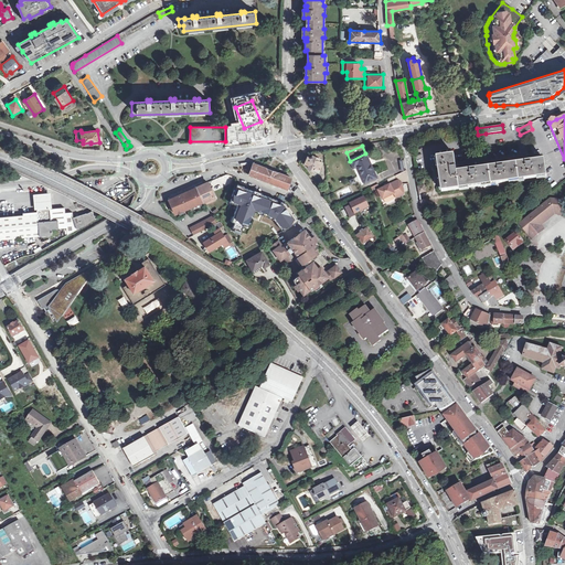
[(377,179),(365,153),(350,161),(354,169),(358,167),(365,184),(377,179)]
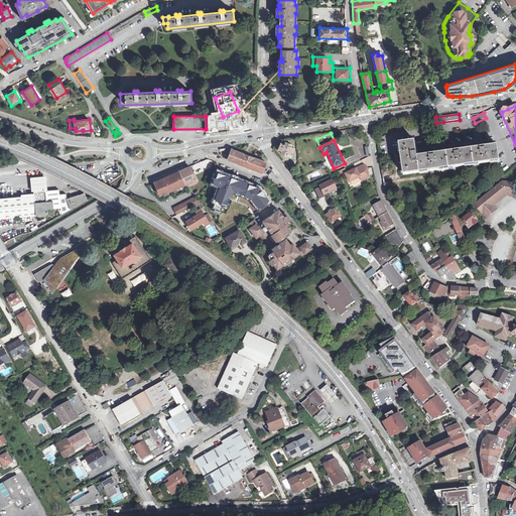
[(278,149),(282,150),(281,153),(290,157),(294,148),(290,147),(291,144),(285,142),(284,144),(281,142),(278,149)]
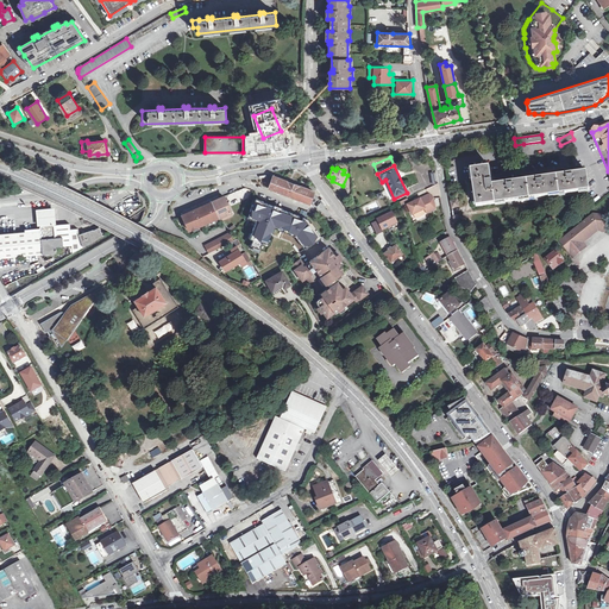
[(493,187),(493,186),(491,181),(490,181),(488,168),(470,170),(472,182),(479,181),(482,194),(473,195),(476,207),(504,202),(503,195),(516,194),(518,201),(535,199),(534,192),(547,189),(548,196),(565,194),(564,187),(577,184),(578,192),(589,190),(586,174),(572,176),(572,174),(565,175),(566,176),(542,180),(541,179),(537,180),(537,181),(513,184),(513,183),(506,183),(506,186),(493,187)]
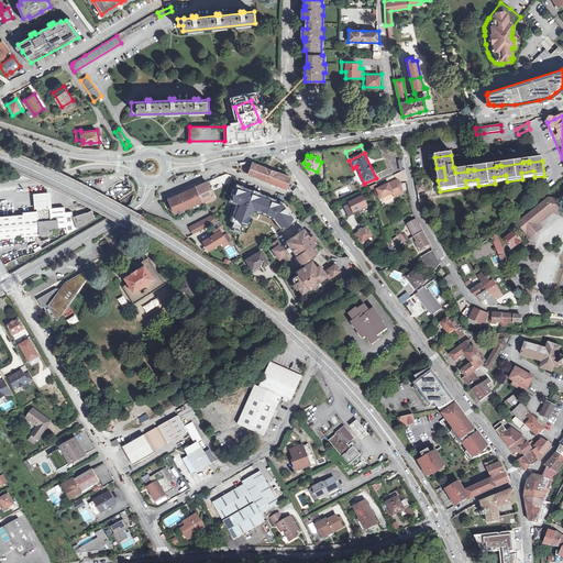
[(247,165),(246,168),(247,170),(250,172),(249,174),(287,188),(290,177),(253,163),(252,165),(250,164),(247,165)]
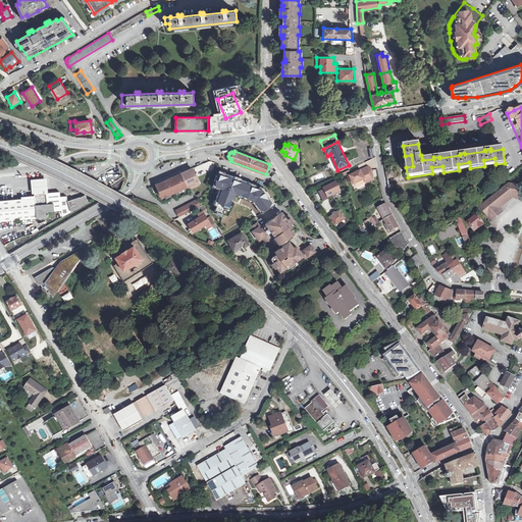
[(365,179),(367,184),(374,179),(372,170),(368,167),(350,176),(354,185),(365,179)]
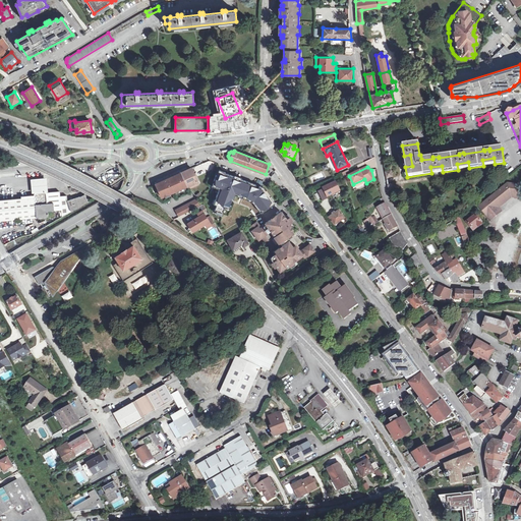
[(192,168),(181,173),(187,186),(197,181),(198,181),(192,168)]
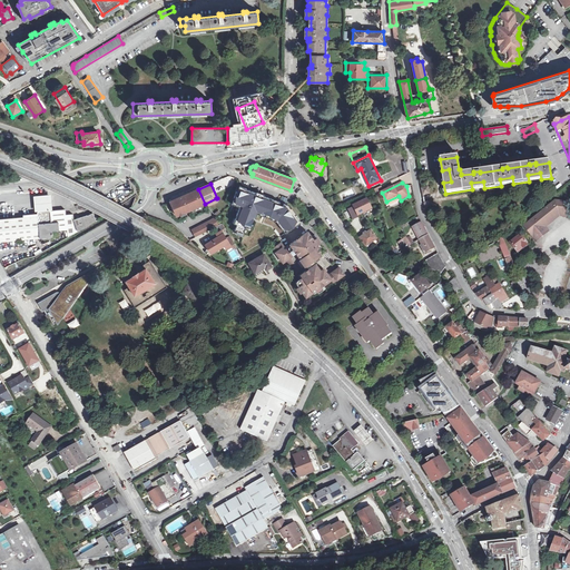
[(205,204),(198,189),(170,202),(177,215),(186,212),(186,213),(205,204)]
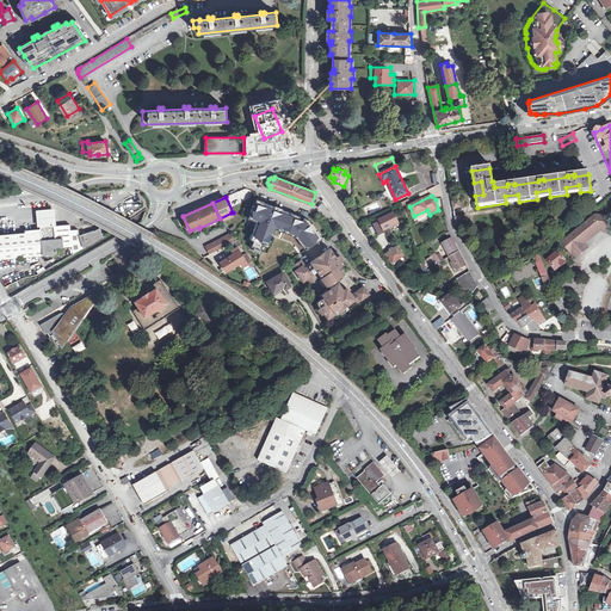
[(254,240),(252,246),(261,251),(265,240),(269,241),(272,233),(275,234),(277,226),(295,232),(294,235),(297,238),(301,242),(303,241),(308,248),(323,239),(318,230),(315,232),(313,229),(315,227),(309,220),(304,217),(303,221),(300,220),(301,216),(264,203),(263,205),(258,203),(257,207),(253,205),(251,211),(254,213),(252,220),(257,222),(251,239),(254,240)]
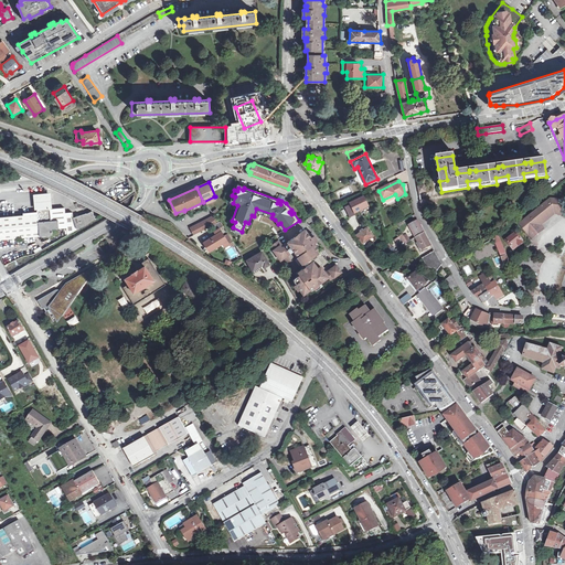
[(50,193),(33,194),(34,202),(35,210),(36,210),(38,210),(51,208),(52,208),(51,200),(50,193)]
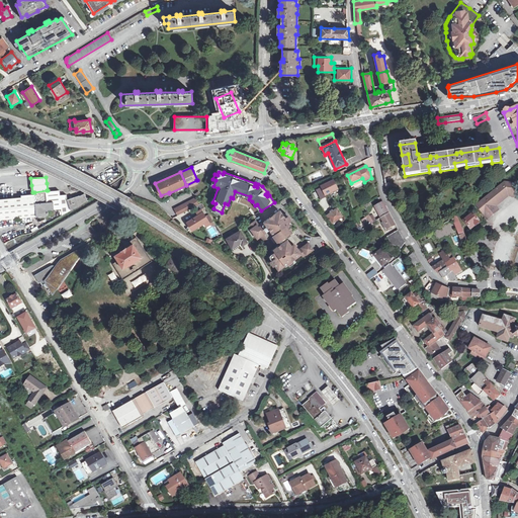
[(333,180),(321,185),(322,186),(325,194),(337,188),(333,180)]
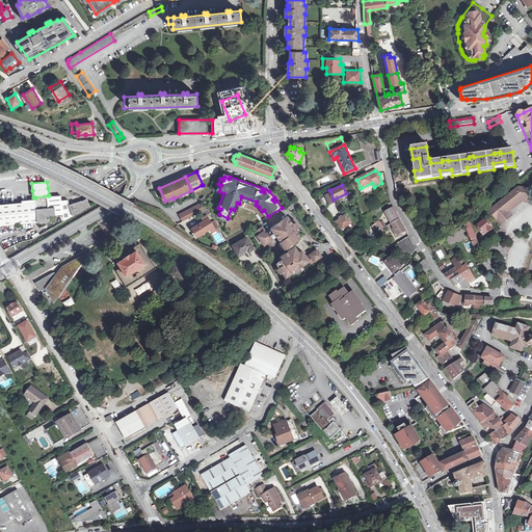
[(525,200),(524,202),(529,202),(531,188),(519,187),(489,211),(501,225),(512,215),(509,212),(508,210),(522,200),(525,200)]
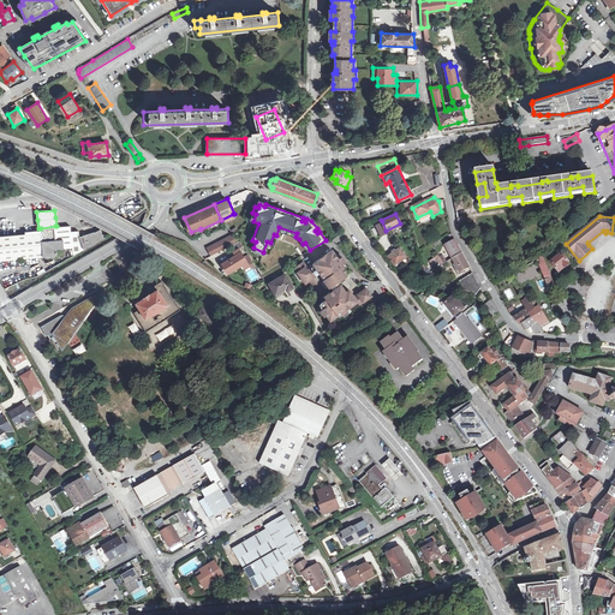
[(386,231),(382,221),(375,225),(381,236),(387,233),(386,231)]
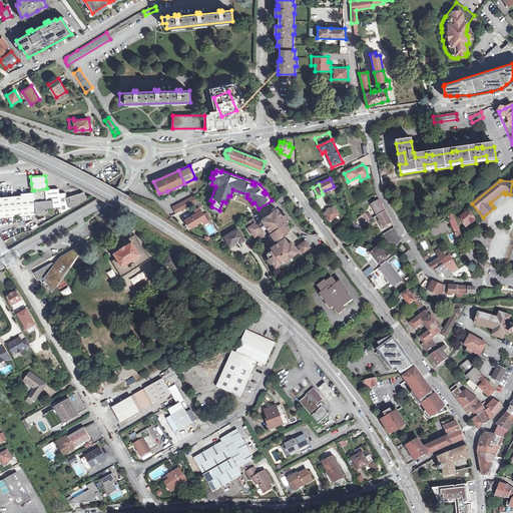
[(21,195),(0,196),(0,217),(48,213),(47,207),(60,206),(61,213),(86,198),(84,191),(79,194),(78,193),(66,198),(66,192),(59,193),(58,188),(46,189),(46,188),(34,190),(33,190),(33,192),(21,193),(21,195)]
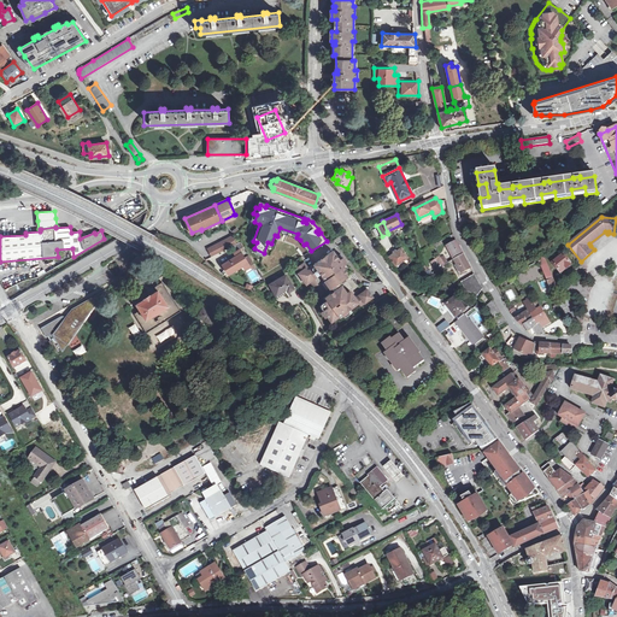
[(589,244),(591,246),(605,234),(607,234),(609,231),(605,231),(589,244)]
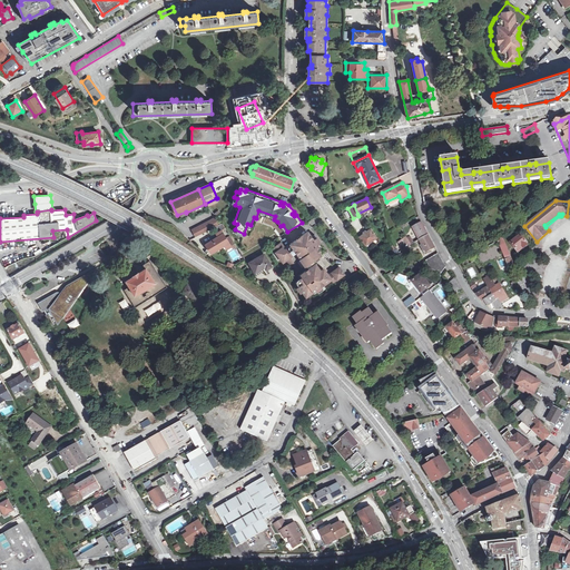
[(192,231),(196,237),(219,225),(215,218),(192,231)]
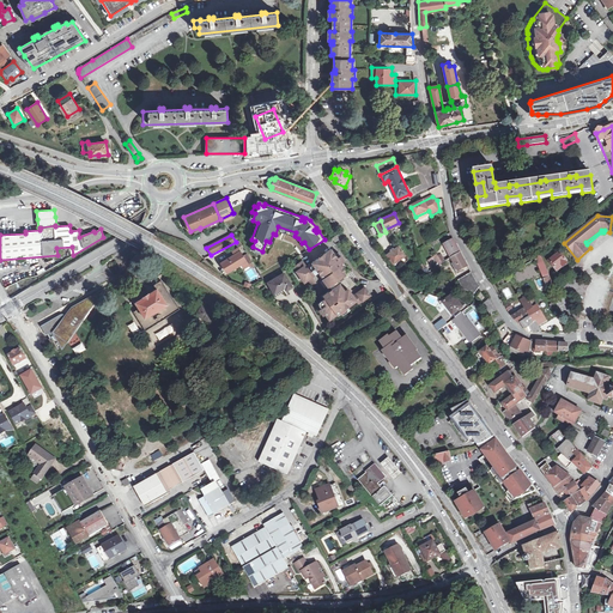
[(444,244),(451,258),(460,253),(454,240),(444,244)]
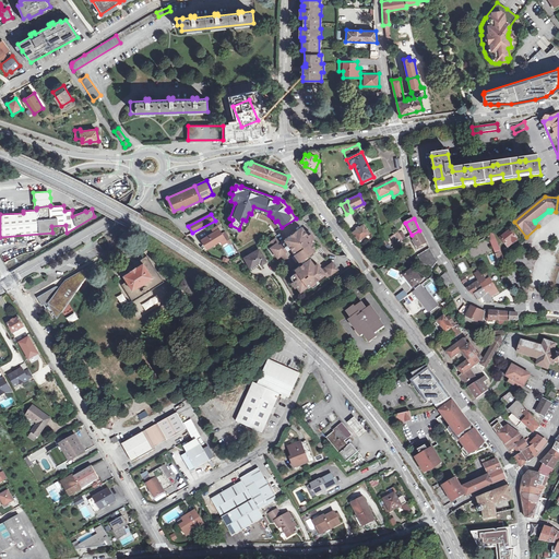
[(364,224),(359,227),(357,229),(353,233),(358,240),(369,233),(364,224)]
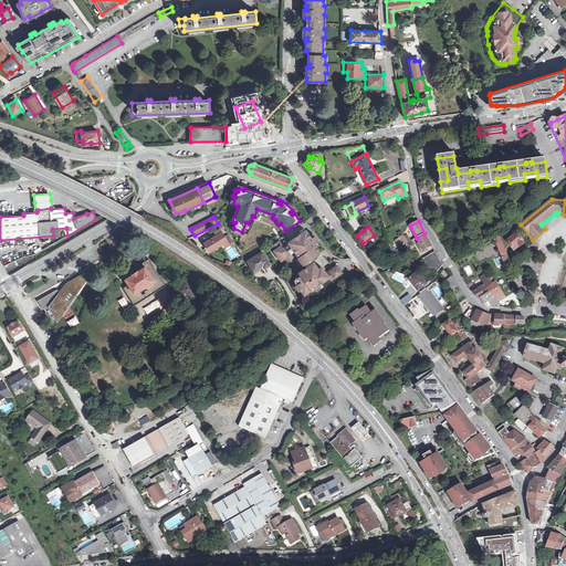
[(321,272),(318,269),(311,259),(318,253),(314,247),(316,244),(315,242),(318,240),(312,232),(310,234),(305,230),(299,236),(299,234),(294,237),(295,238),(289,242),(290,243),(281,249),(280,247),(278,248),(275,243),(271,247),(281,261),(285,259),(296,274),(299,273),(301,275),(294,281),(304,295),(311,290),(313,292),(315,290),(317,291),(342,273),(337,265),(326,273),(324,270),(321,272)]
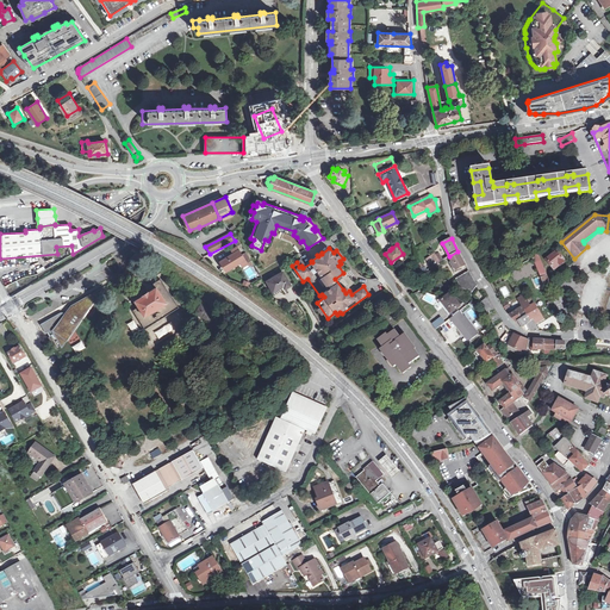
[(240,249),(219,261),(225,272),(241,262),(246,260),(240,249)]
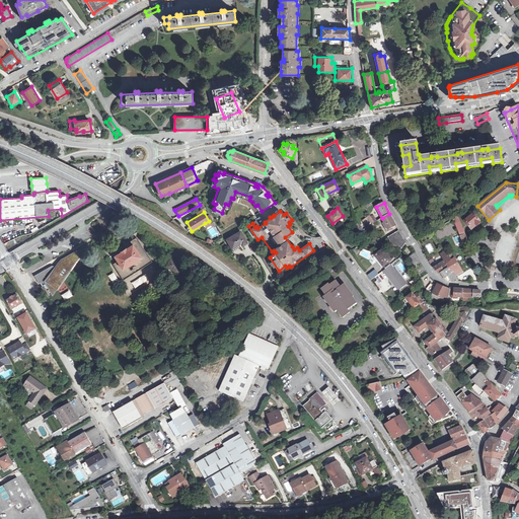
[(389,214),(382,218),(388,229),(395,225),(389,214)]
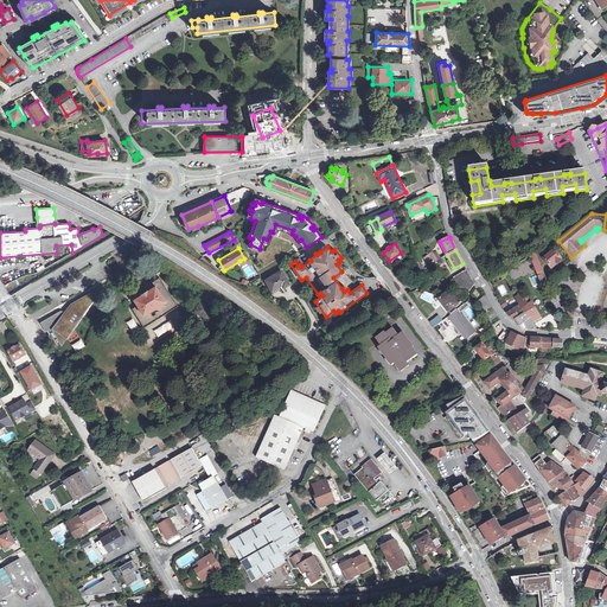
[(562,261),(554,250),(544,259),(553,268),(562,261)]
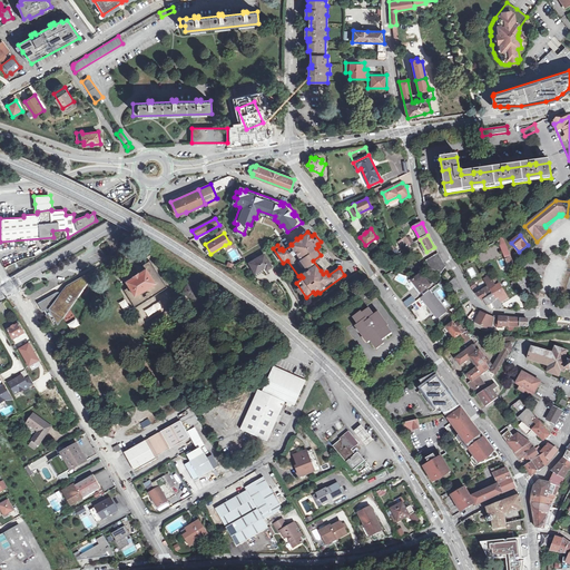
[(513,263),(502,237),(498,241),(509,266),(513,263)]
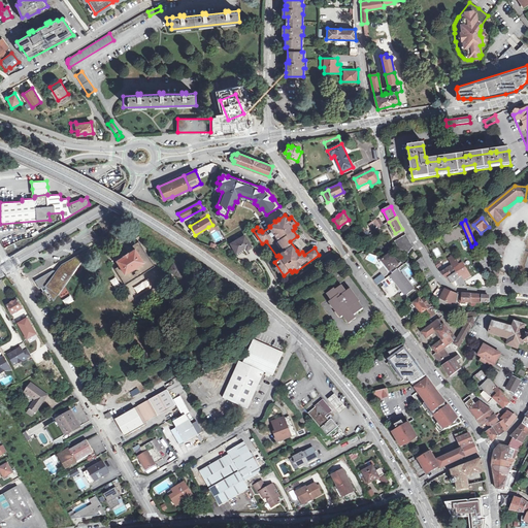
[(408,254),(414,248),(406,234),(395,241),(397,245),(395,248),(408,254)]
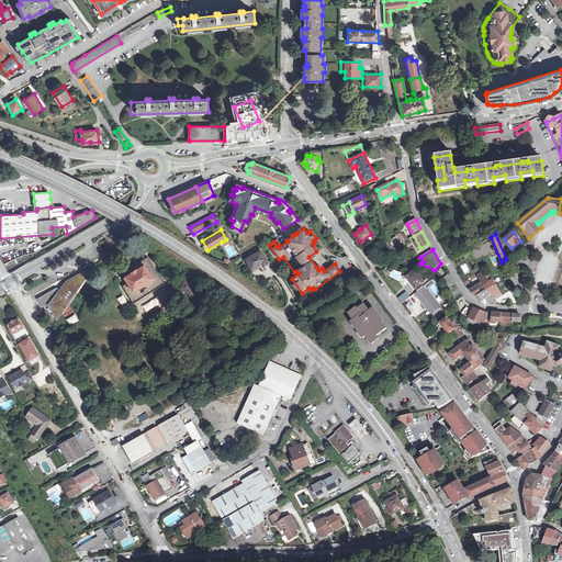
[(262,266),(268,262),(260,250),(246,259),(251,268),(261,262),(262,266)]
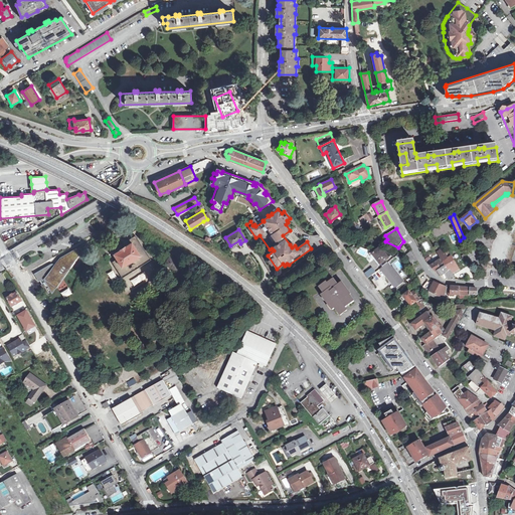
[(113,262),(123,278),(137,268),(133,261),(136,259),(141,266),(151,260),(136,235),(130,239),(131,242),(126,246),(125,246),(121,249),(114,253),(117,259),(113,262)]
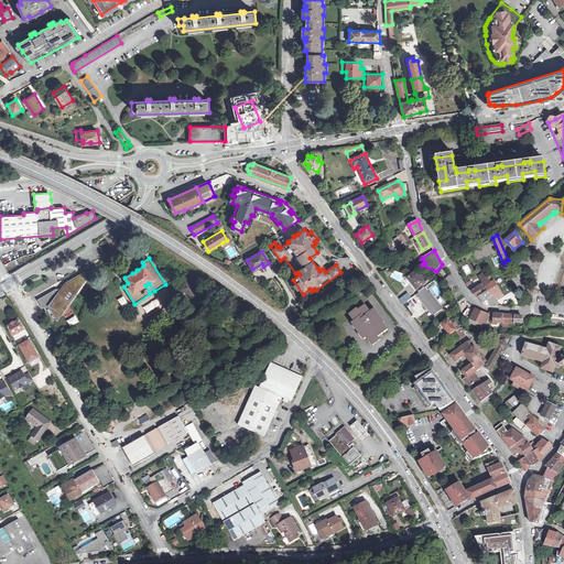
[(51,322),(62,315),(61,314),(68,303),(64,300),(71,290),(76,293),(89,274),(86,272),(66,283),(61,291),(60,290),(58,289),(57,289),(56,289),(55,290),(38,300),(42,307),(44,306),(46,311),(45,312),(51,322)]
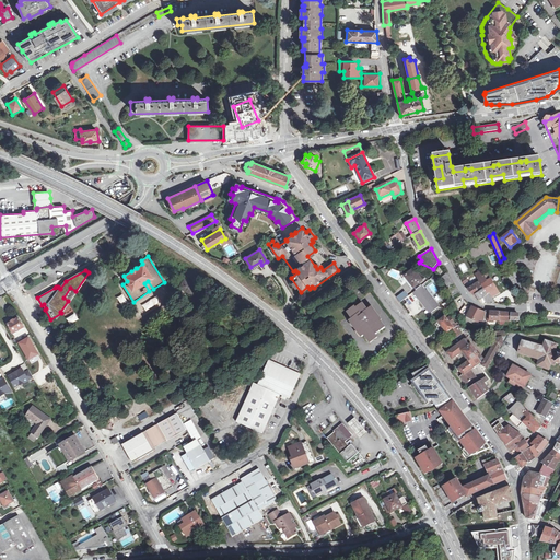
[(408,281),(413,288),(422,281),(421,280),(415,271),(413,272),(412,271),(411,272),(409,270),(401,276),(407,282),(408,281)]
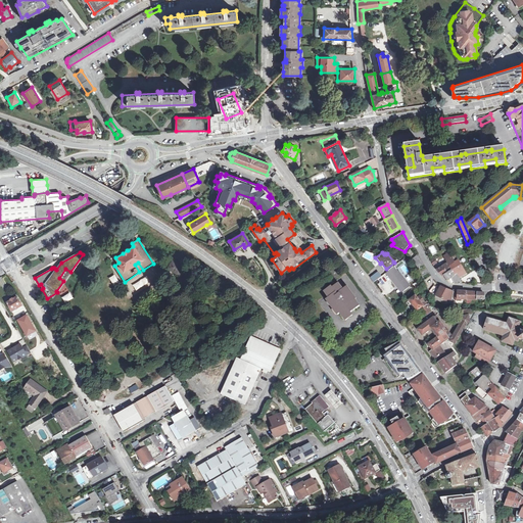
[(448,264),(443,267),(447,273),(453,270),(449,266),(455,263),(453,257),(449,253),(444,257),(448,264)]
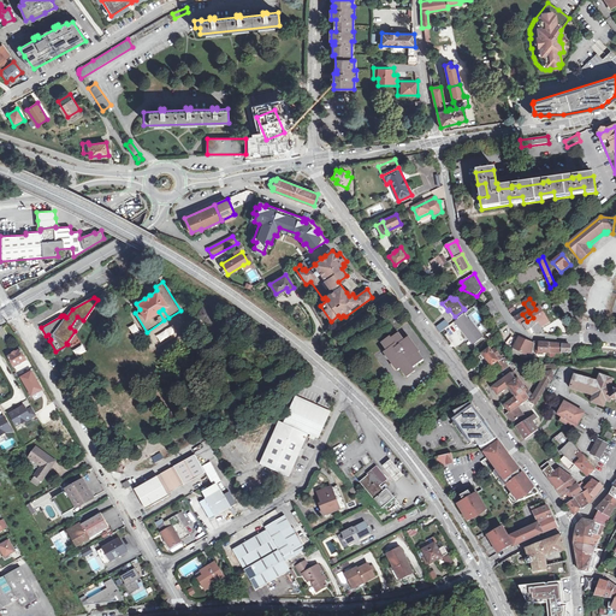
[(493,314),(499,311),(491,301),(486,306),(493,314)]
